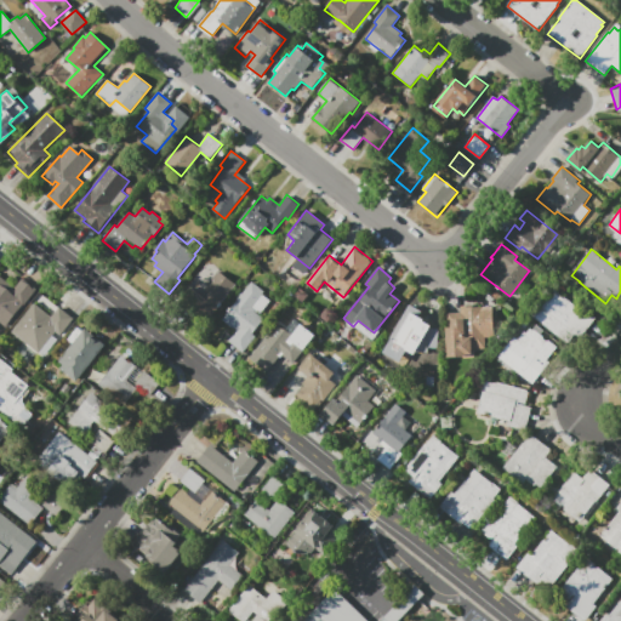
[(182,301),(194,286),(201,291),(218,271),(237,285),(204,324),(199,319),(188,311),(191,307),(182,301)]
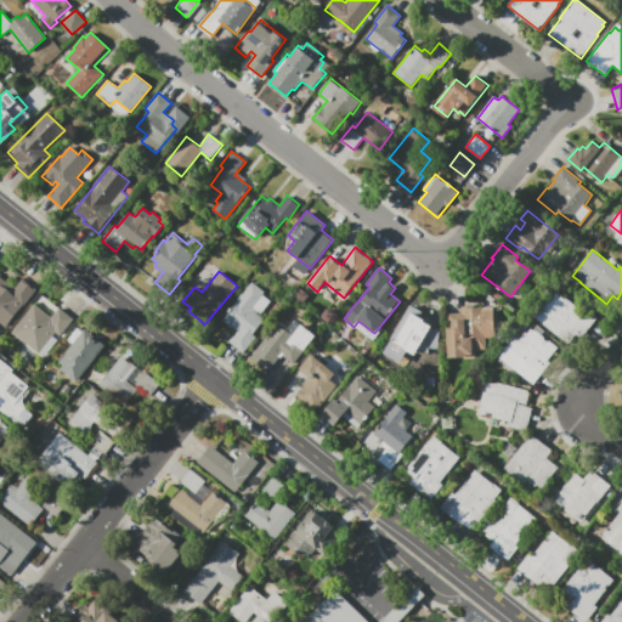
[(23,278),(37,289),(7,328),(0,322),(0,276),(16,288),(23,278)]
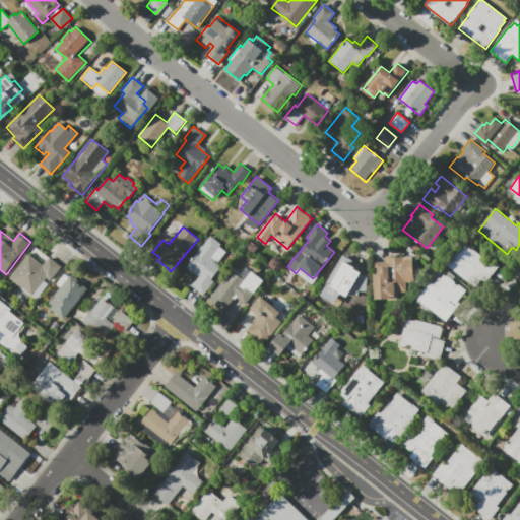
[(204,296),(192,285),(198,277),(186,268),(211,236),(221,244),(211,257),(214,259),(213,261),(221,268),(212,279),(214,281),(204,296)]
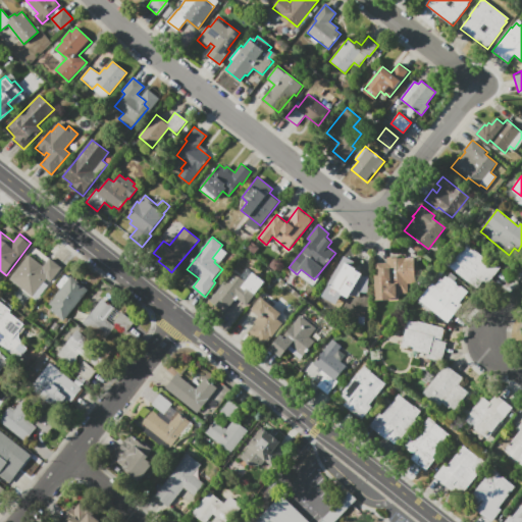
[(488,258),(501,268),(488,284),(484,281),(477,291),(447,266),(465,243),(487,260),(488,258)]
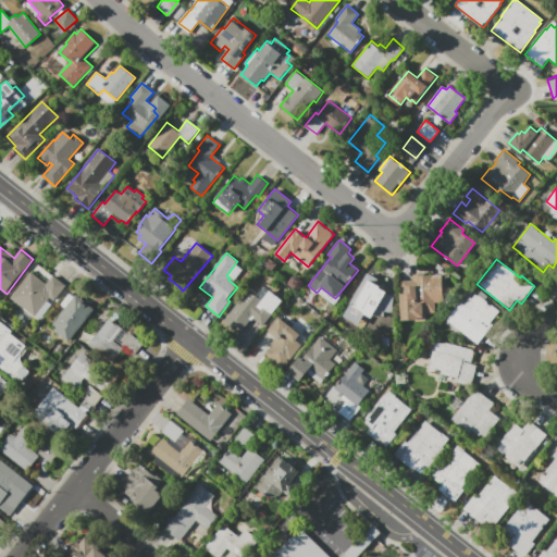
[(11,298),(31,272),(46,284),(52,275),(65,286),(53,301),(50,298),(35,317),(11,298)]
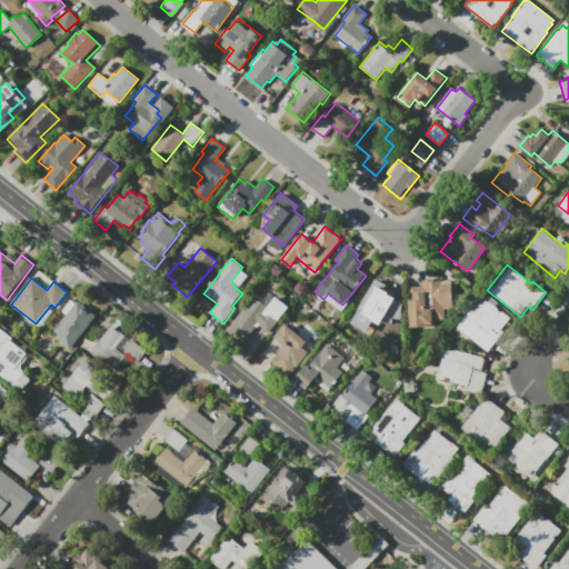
[(421,280),(437,279),(437,282),(451,281),(453,309),(445,310),(445,319),(435,320),(435,325),(428,325),(428,327),(410,327),(408,288),(422,287),(421,280)]
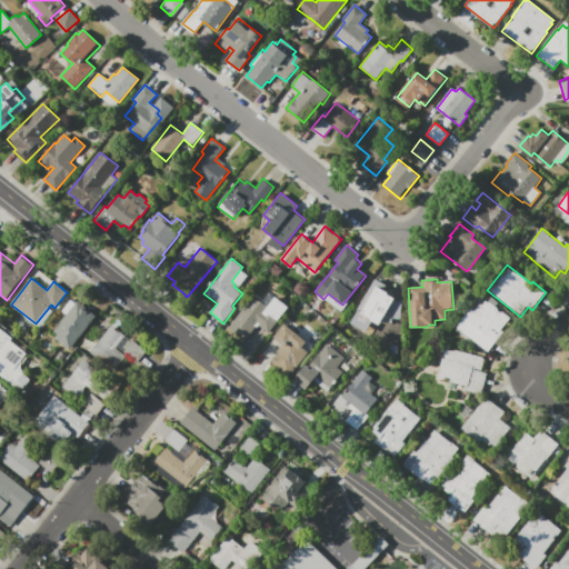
[(371,282),(391,285),(390,296),(392,296),(391,306),(403,307),(401,323),(386,322),(386,323),(367,321),(371,282)]
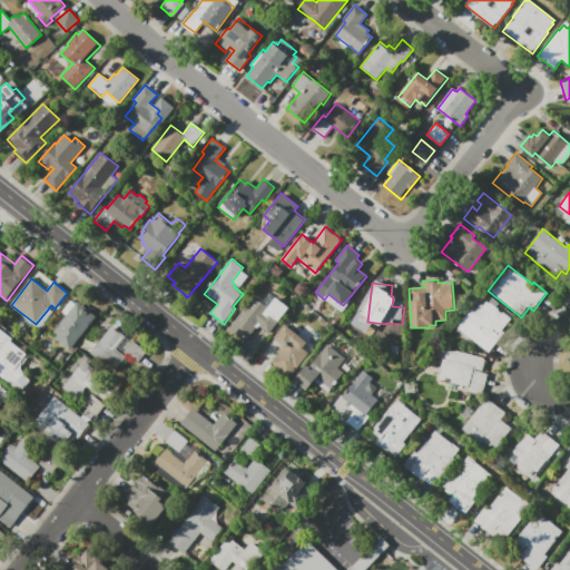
[(276,297),(290,307),(279,321),(269,334),(258,325),(245,343),(228,330),(255,297),(268,308),(276,297)]
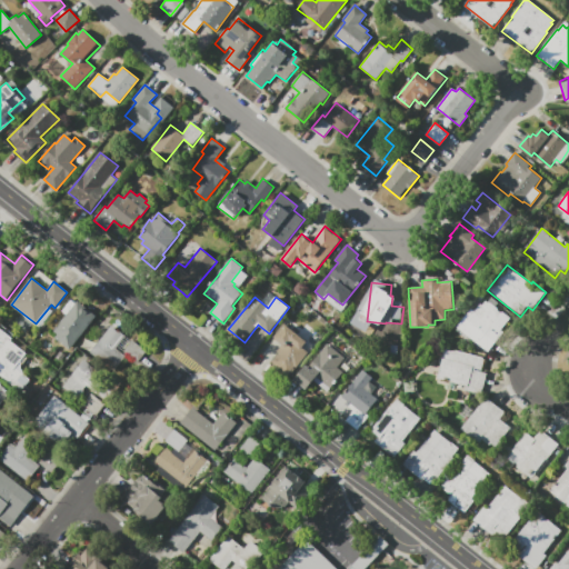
[(505,332),(489,352),(458,328),(472,309),(476,311),(481,303),(483,306),(487,300),(493,306),(497,302),(505,309),(501,313),(509,320),(501,330),(505,332)]
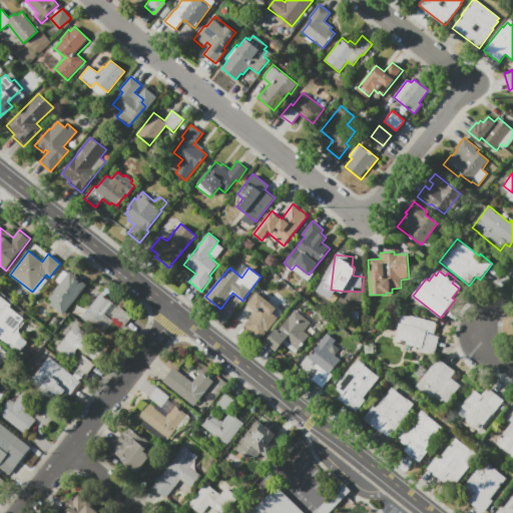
[(70,272),(87,286),(63,316),(49,305),(52,302),(48,299),(70,272)]
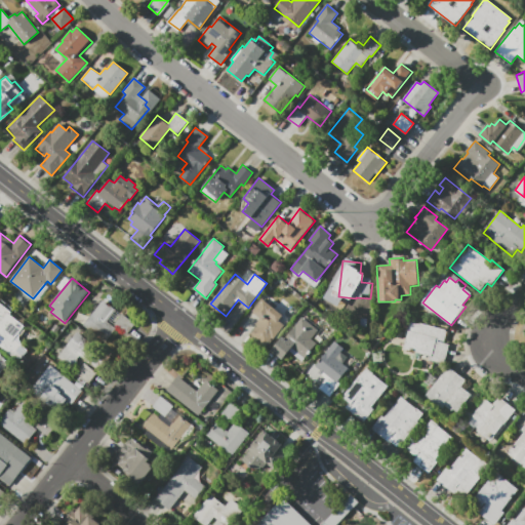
[(266,346),(250,334),(257,325),(255,324),(260,318),(252,311),(263,298),(283,315),(279,321),(285,325),(274,339),(272,337),(266,346)]
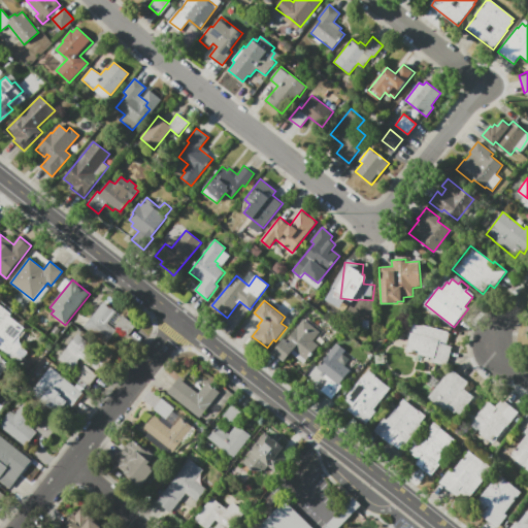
[(103,301),(116,311),(107,323),(117,331),(105,344),(84,327),(103,301)]
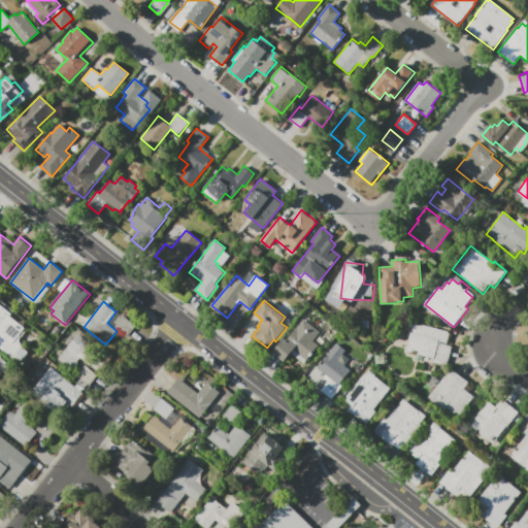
[(9,316),(25,328),(11,343),(4,338),(0,343),(0,304),(11,314),(9,316)]
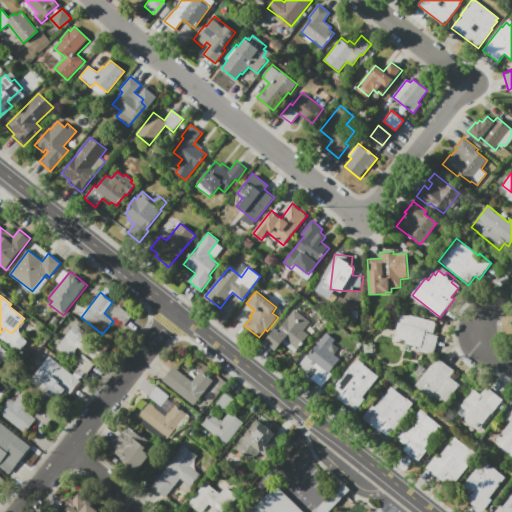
[(131,317),(124,326),(111,316),(119,307),(131,317)]
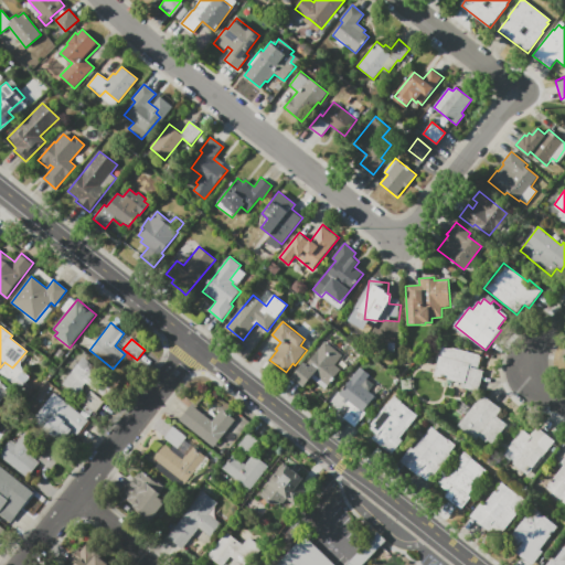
[(305,387),(291,377),(304,362),(307,365),(324,342),(342,355),(336,364),(341,369),(324,390),(311,380),(305,387)]
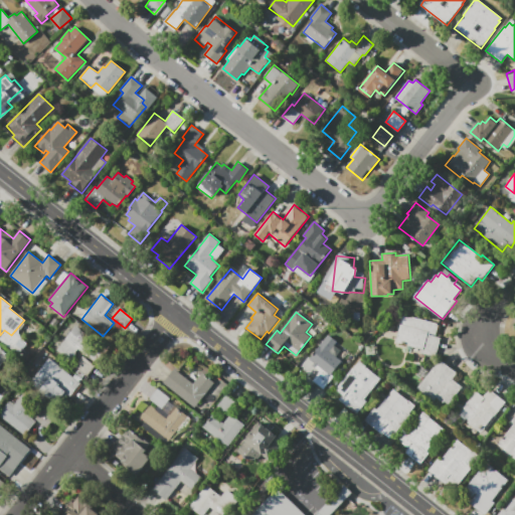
[(441,338),(436,356),(420,352),(421,349),(396,343),(403,315),(439,324),(436,336),(441,338)]
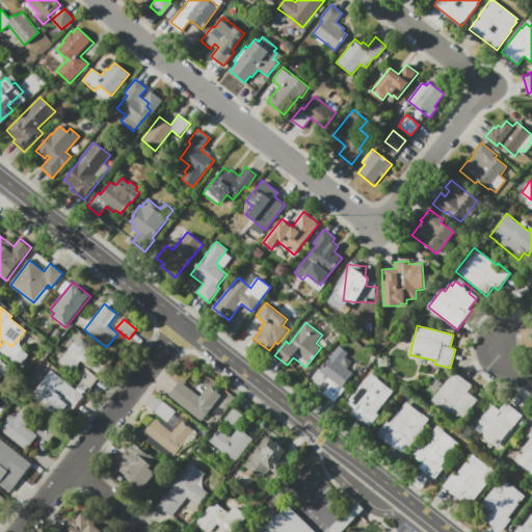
[(98,378),(89,389),(77,378),(85,368),(79,363),(72,372),(58,362),(79,336),(113,364),(102,377),(90,369),(89,371),(98,378)]
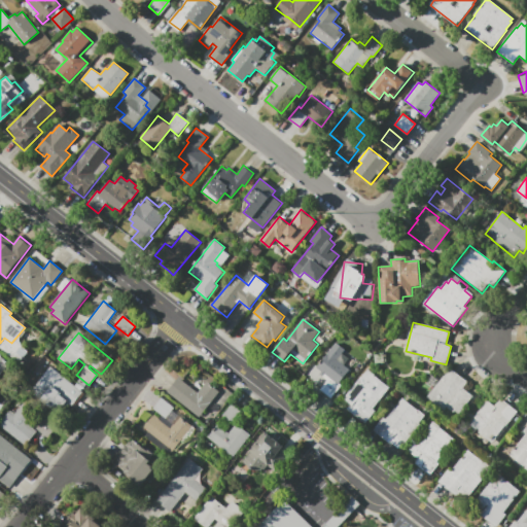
[(337,343),(345,349),(337,359),(350,370),(339,383),(342,386),(331,398),(320,389),(329,379),(316,367),(337,343)]
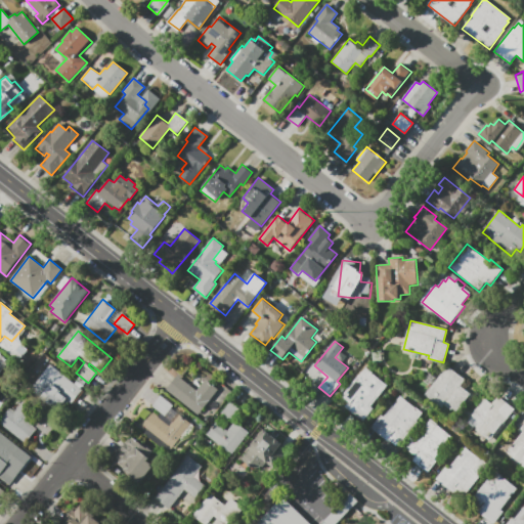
[(0,352),(1,353),(0,354),(10,362),(4,369),(0,375),(0,352)]
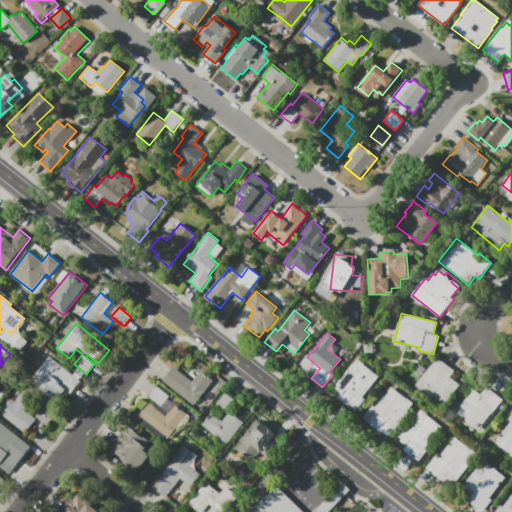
[(80,380),(69,394),(51,380),(43,390),(30,380),(49,356),(80,380)]
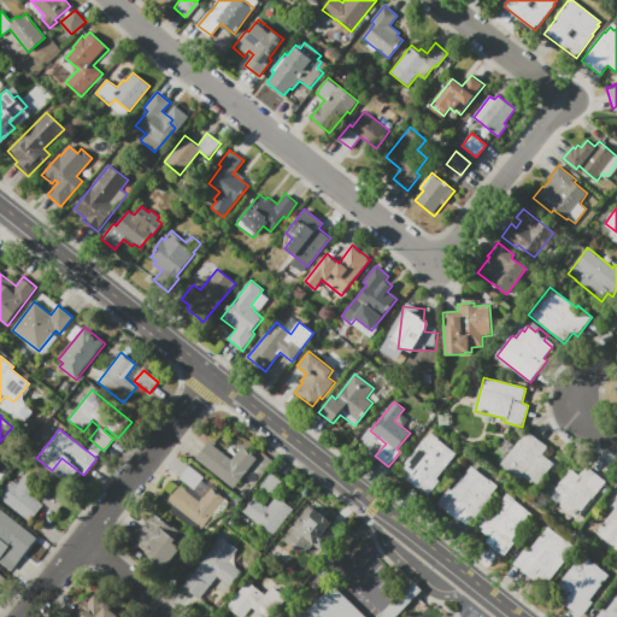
[(553,463),(536,483),(533,480),(530,481),(523,475),(519,480),(500,464),(527,430),(547,446),(541,453),(553,463)]
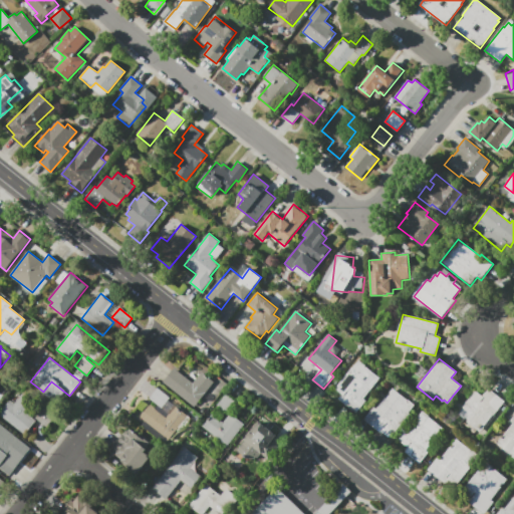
[(358,361),(379,378),(363,399),(366,401),(355,414),(338,400),(342,395),(335,389),(352,367),(353,367),(358,361)]
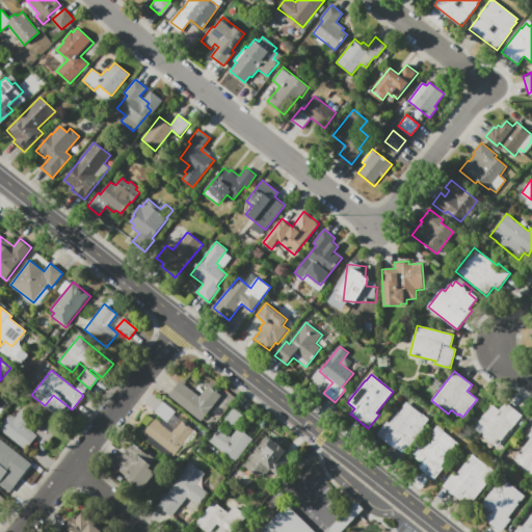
[(168,395),(180,380),(200,396),(208,386),(220,395),(201,421),(168,395)]
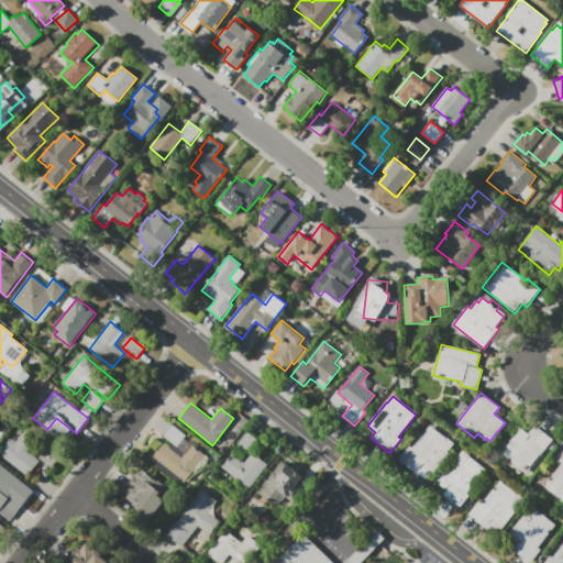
[(536,424),(553,439),(526,473),(501,454),(508,446),(507,445),(520,428),(528,434),(536,424)]
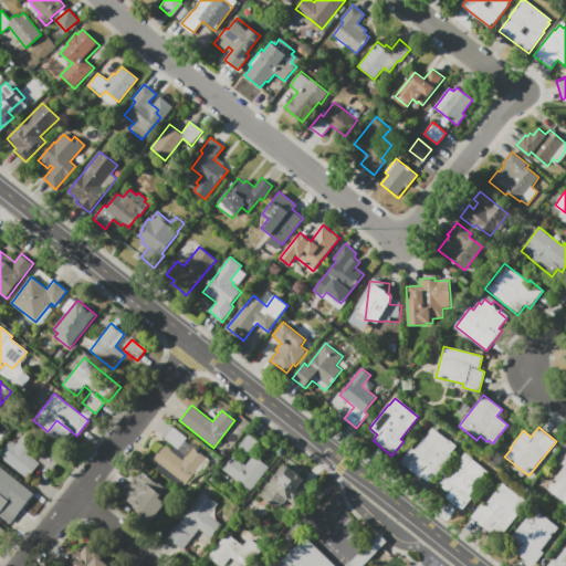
[(174,428),(187,439),(178,450),(165,439),(174,428)]
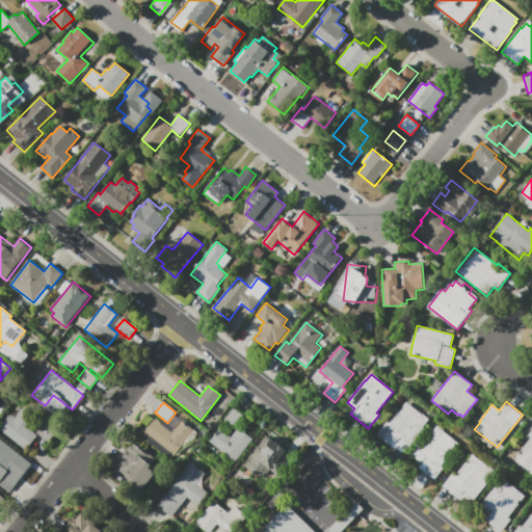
[(406,402),(428,419),(423,427),(424,428),(406,451),(398,445),(395,449),(377,434),(387,421),(390,423),(406,402)]
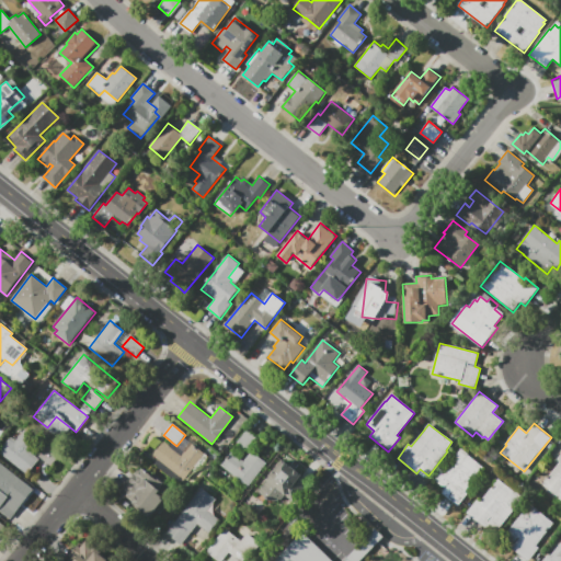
[(25,428),(38,439),(29,451),(38,459),(27,474),(0,451),(0,449),(10,437),(15,442),(25,428)]
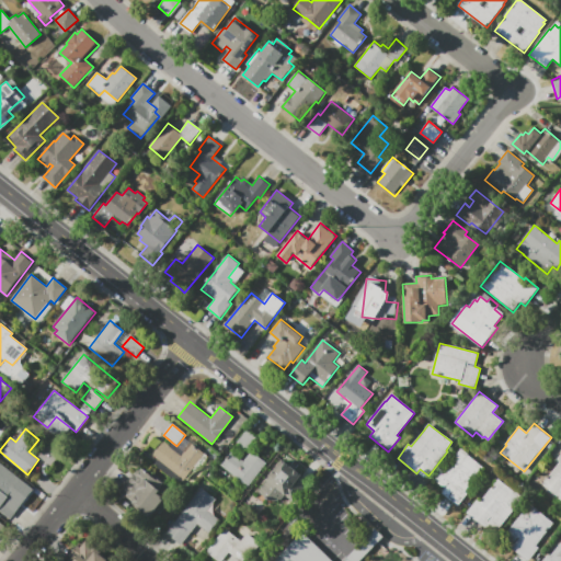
[(248,451),(237,443),(248,428),(259,438),(248,451)]
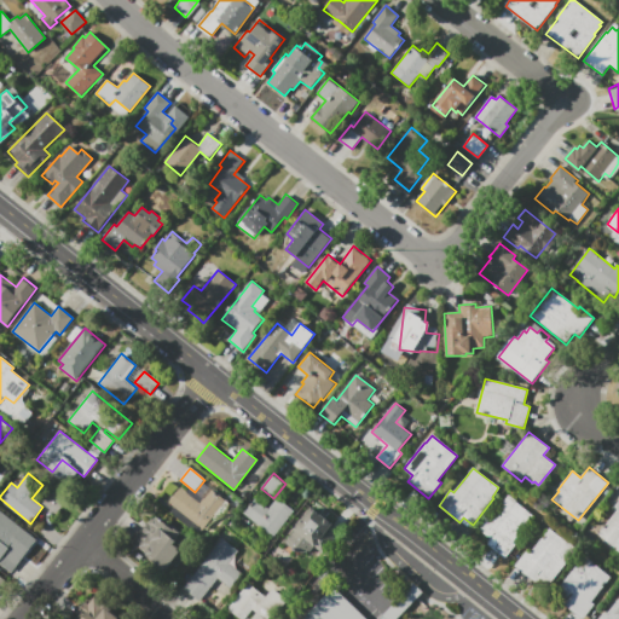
[(203,531),(168,503),(181,487),(201,503),(210,489),(226,501),(203,531)]
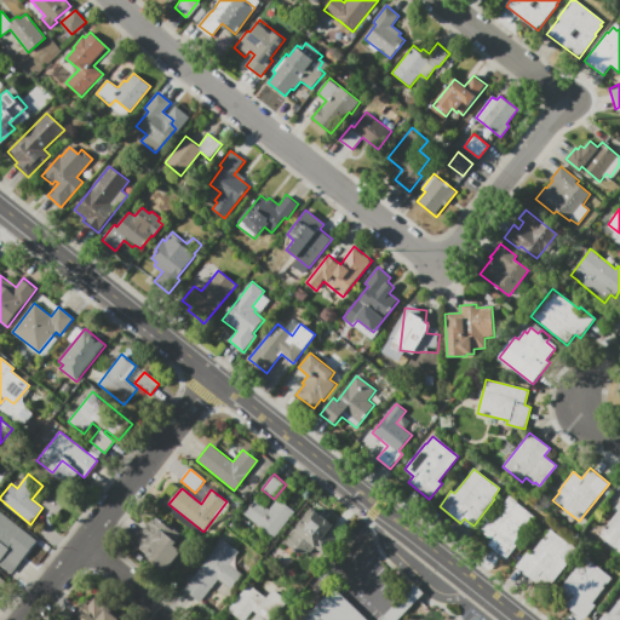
[(68,500),(56,515),(42,504),(53,489),(68,500)]
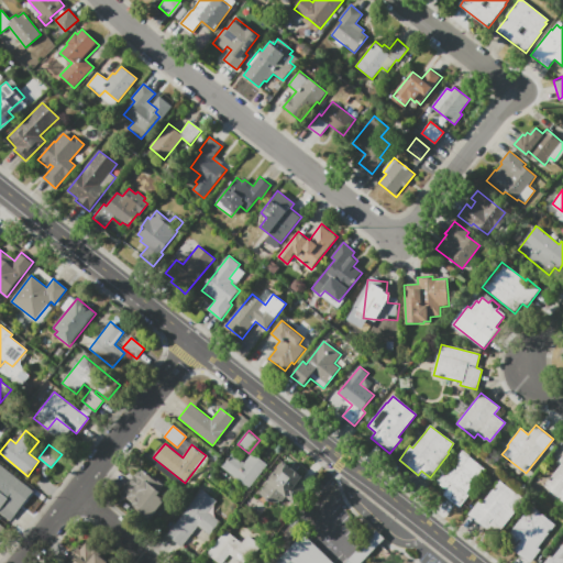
[(463,450),(486,468),(467,493),(471,494),(460,508),(443,495),(446,490),(437,482),(455,457),(456,459),(463,450)]
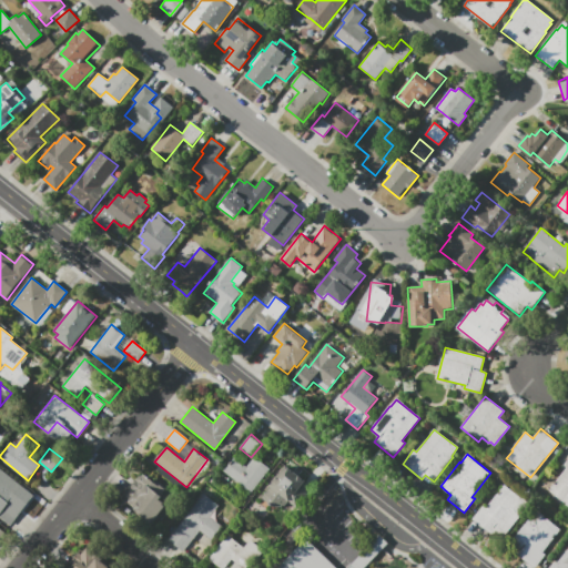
[(254,457),(270,468),(251,493),(224,470),(234,457),(246,467),(254,457)]
